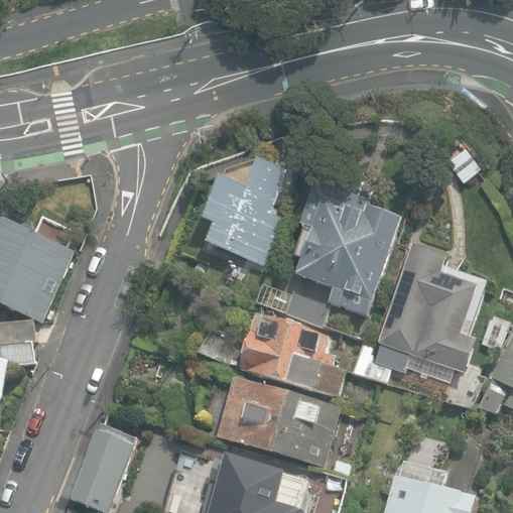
[(207,243),(263,266),(283,217),(272,213),(288,172),(259,160),(247,187),(223,177),(222,176),(205,220),(215,224),(207,243)]
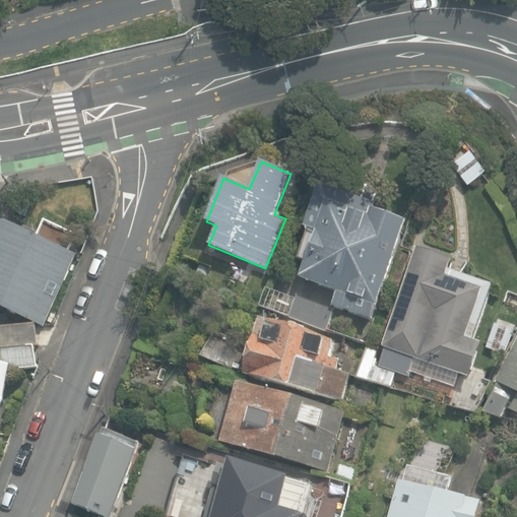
[(331,304),(371,318),(406,220),(374,209),(376,203),(318,182),(303,224),(308,227),(297,258),(304,261),(299,276),(336,291),(331,304)]
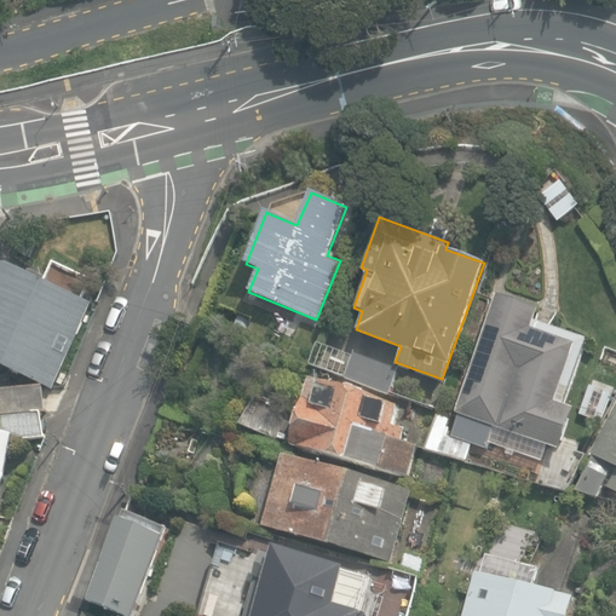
[(0,363),(51,387),(90,301),(0,259),(0,363)]
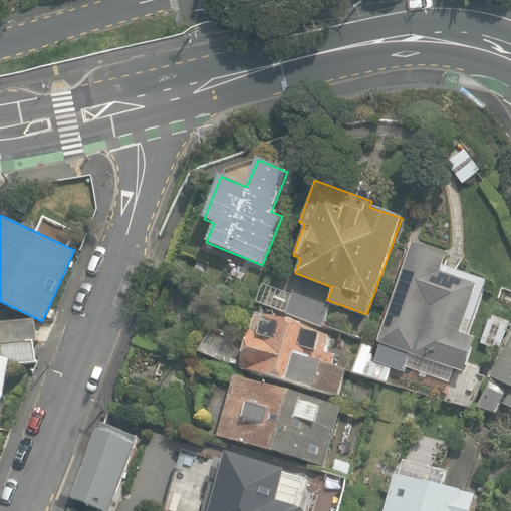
[(350,368),(385,380),(390,365),(400,369),(406,351),(463,372),(475,337),(467,334),(487,279),(444,263),(446,257),(411,244),(375,340),(379,341),(374,356),(356,350),(350,368)]
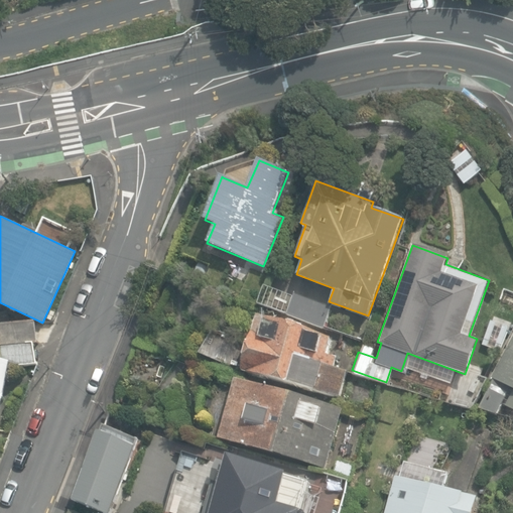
[(284,312),(323,327),(331,305),(292,291),(284,312)]
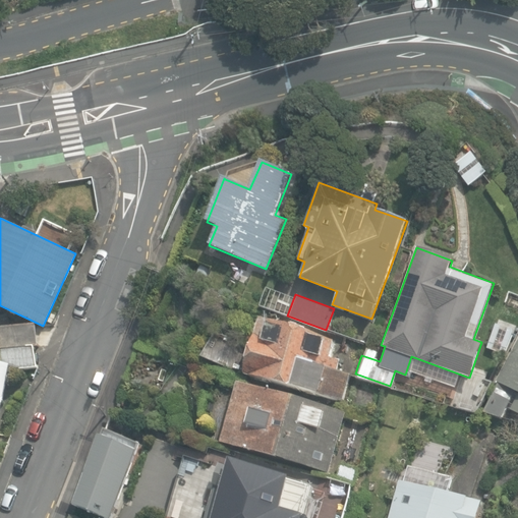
[(242,372),(341,400),(349,372),(335,368),(338,357),(329,355),(333,337),(259,317),(242,372)]
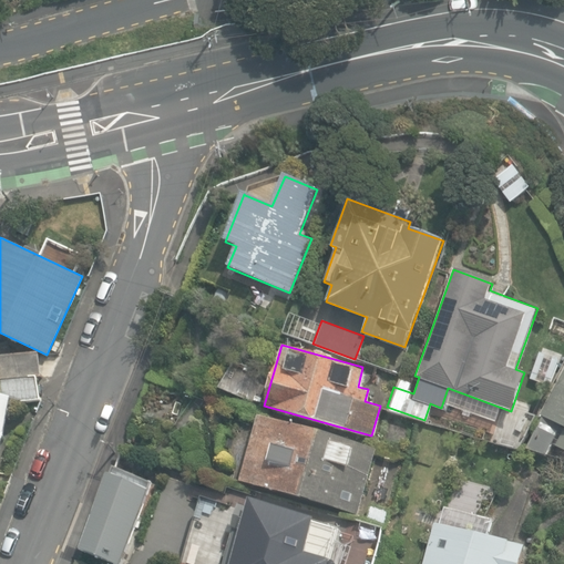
[(135,408),(177,424),(198,368),(157,352),(135,408)]
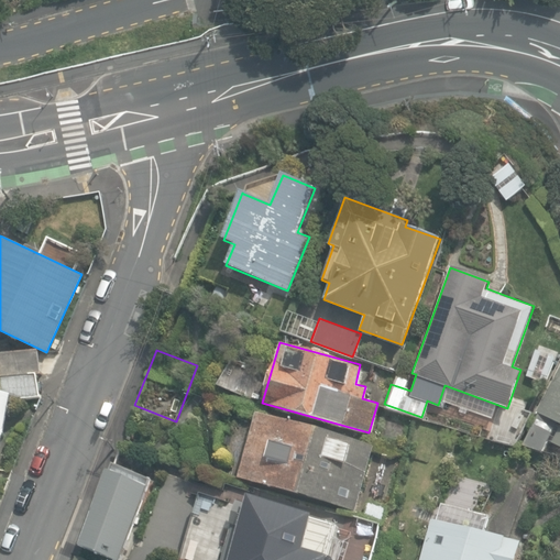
[(0,376),(37,372),(40,372),(39,351),(0,352),(0,376)]
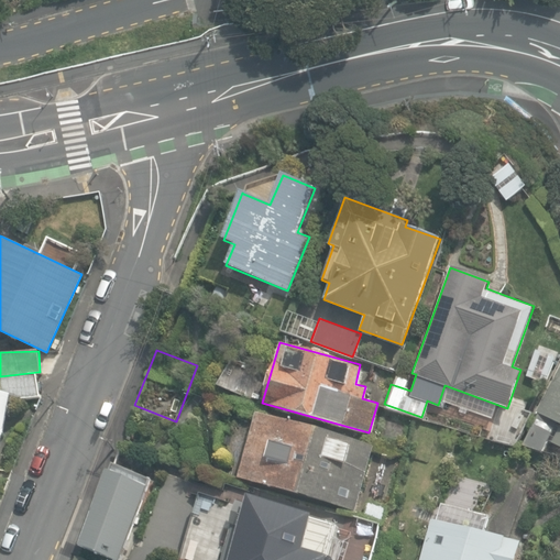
[(559,363),(520,446),(538,454),(546,438),(559,446),(559,363)]
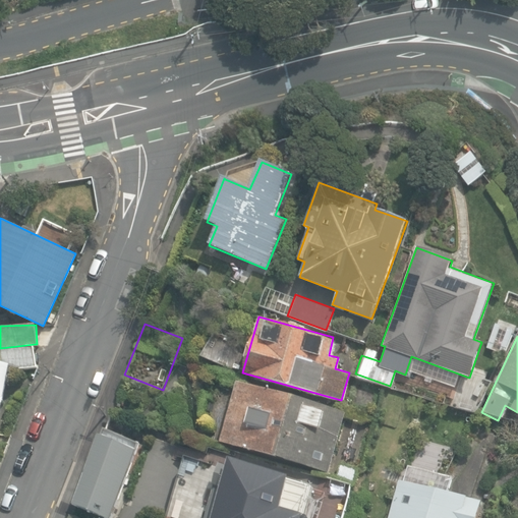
[(36,368),(35,344),(0,348),(0,361),(5,362),(4,368),(36,368)]
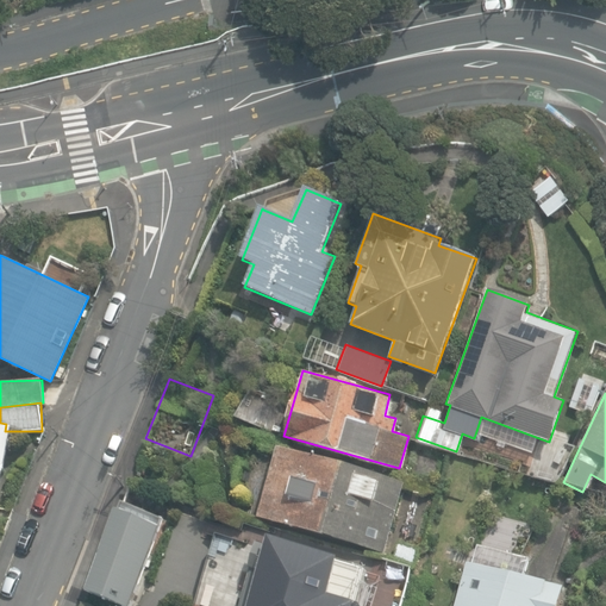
[(382,550),(383,550),(404,480),(275,444),(255,514),(382,550)]
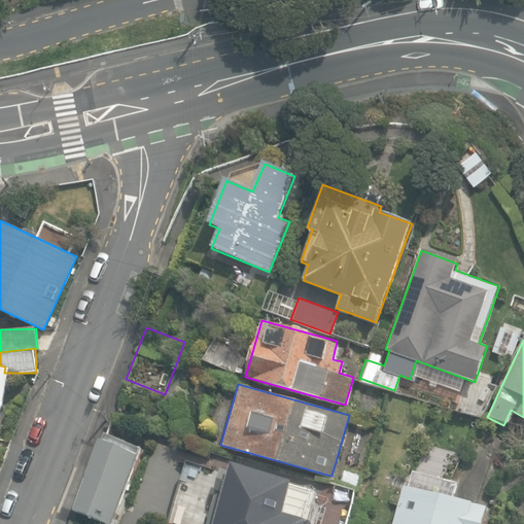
[(109,523),(139,446),(104,432),(74,511),(109,523)]
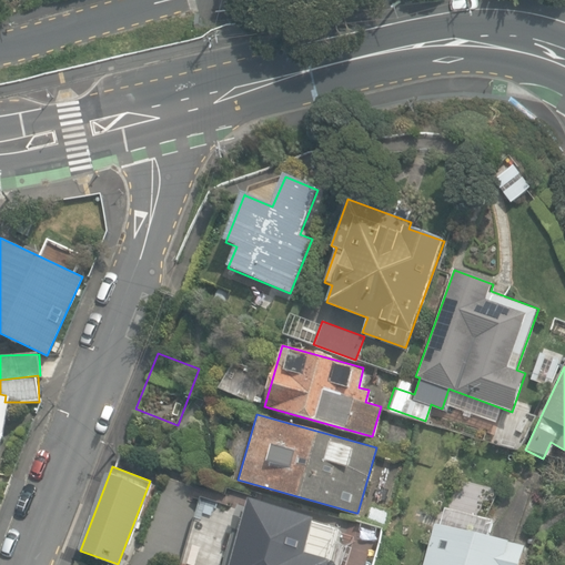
[(364,517),(383,524),(387,508),(369,503),(364,517)]
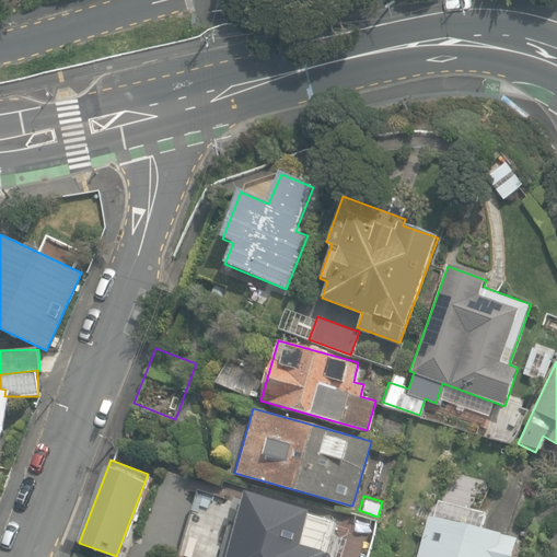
[(329,556),(337,556),(346,526),(240,498),(222,556),(329,556)]
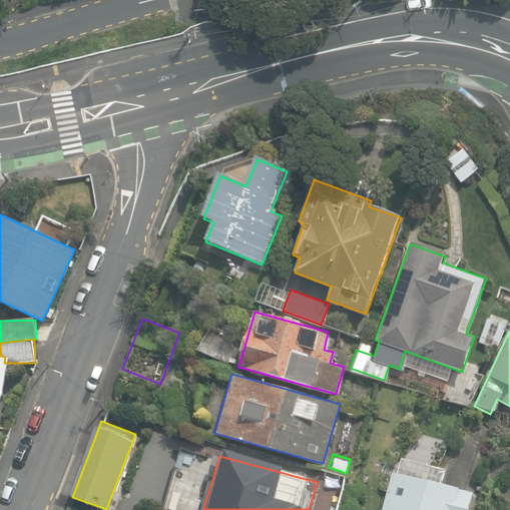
[(472,509),(476,493),(431,483),(435,467),(401,459),(398,471),(393,469),(383,509),(472,509)]
